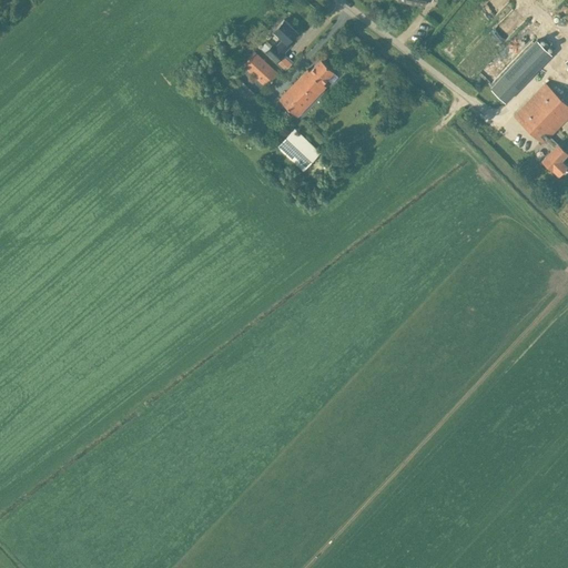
[(488,0),(485,4),(495,16),(510,1),(509,0),(488,0)]
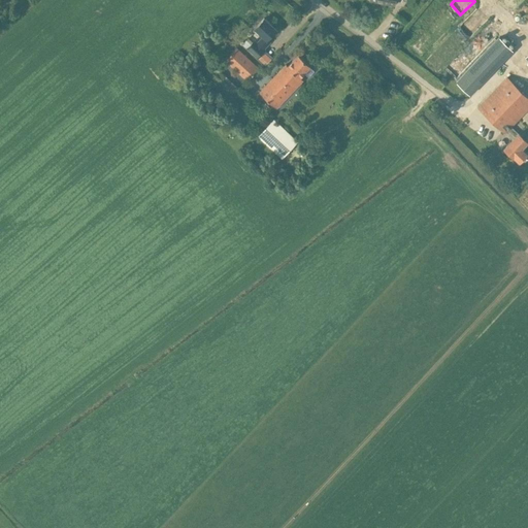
[(258,41),(255,39),(246,47),(265,66),(273,58),(264,48),(271,40),(273,42),(281,34),(275,30),(276,29),(264,18),(255,28),(263,36),(258,41)]
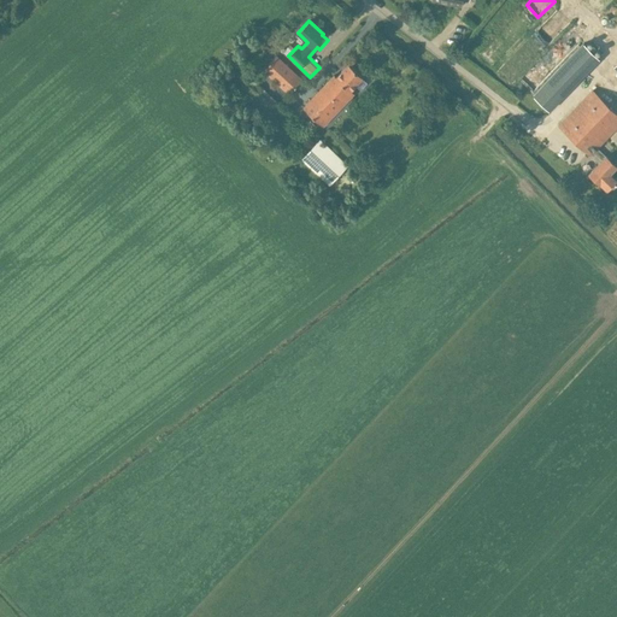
[(598,58),(582,43),(532,95),(547,111),(598,58)]
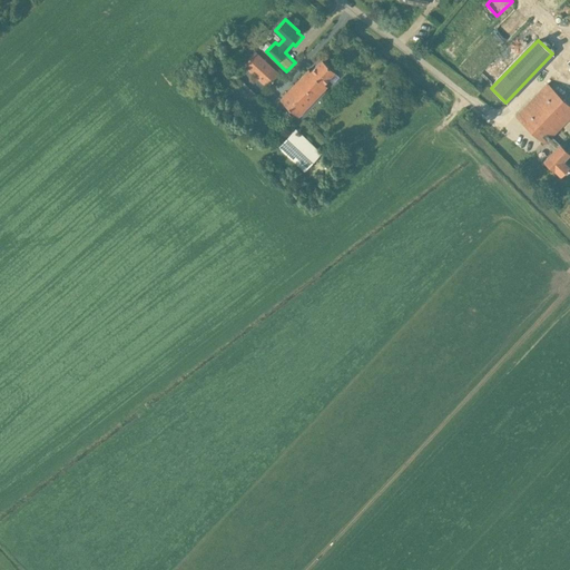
[(279,74),(255,51),(243,65),(266,88),(279,74)]
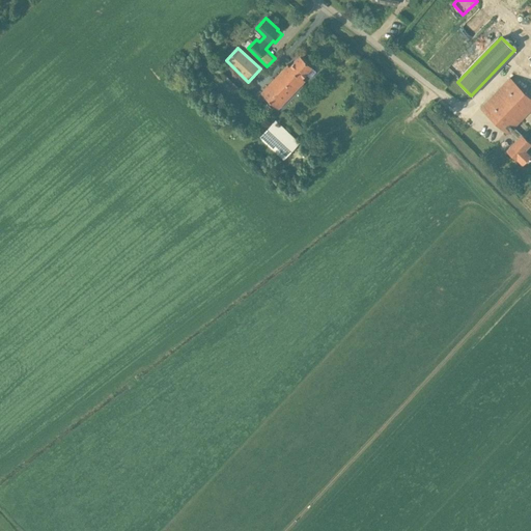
[(312,66),(300,55),(289,66),(287,64),(260,92),(278,109),(305,80),(302,78),(312,66)]
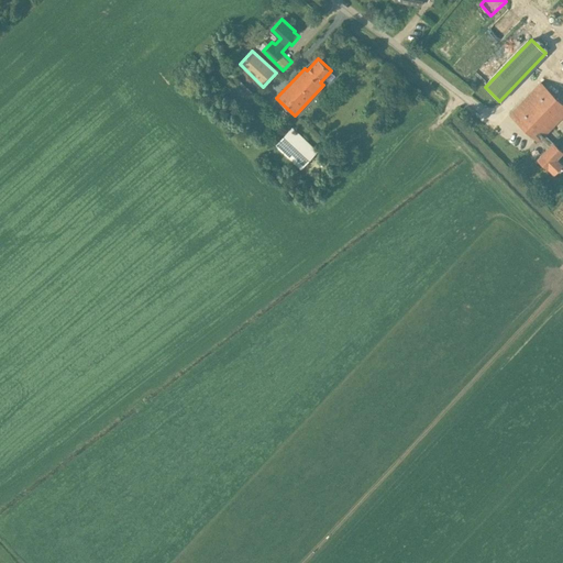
[(539,142),(547,150),(537,158),(548,168),(549,166),(554,173),(562,164),(556,158),(562,151),(553,142),(552,142),(545,135),(562,117),(562,103),(540,81),(508,114),(539,142)]
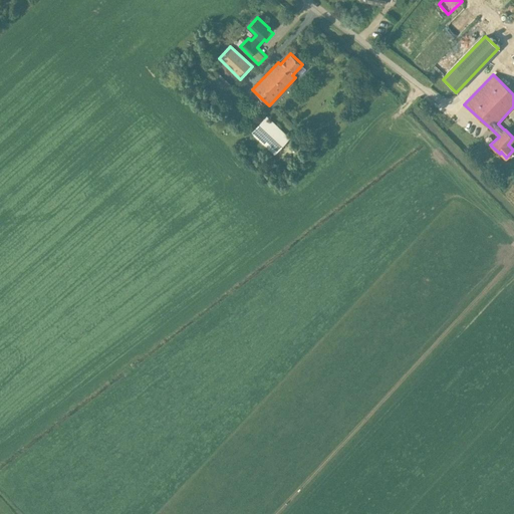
[(289,137),(267,116),(251,134),(274,154),(289,137)]
